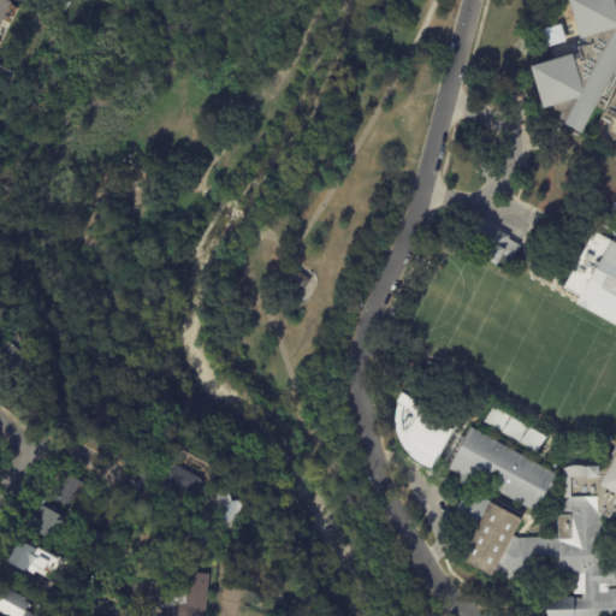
[(11,10),(0,28),(0,0),(4,0),(13,5),(11,10)]
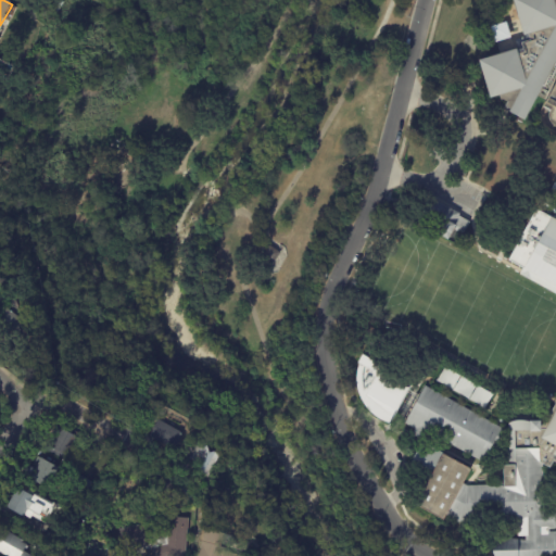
[(555,0),(555,55),(523,118),(508,110),(509,108),(503,105),(506,100),(497,96),(497,93),(489,96),(478,59),(515,47),(512,37),(522,34),(513,0),(555,0)]
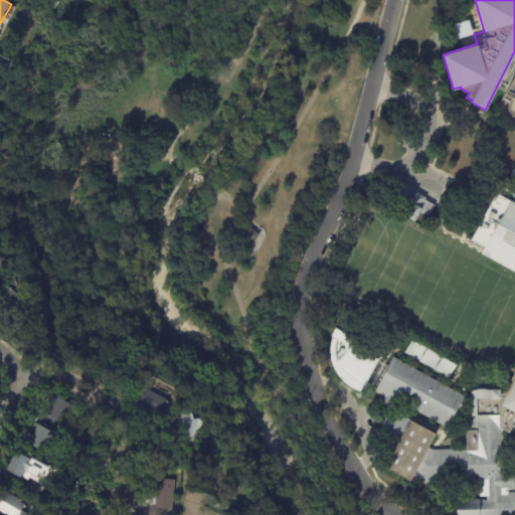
[(514,101),(505,96),(514,76),(514,101)]
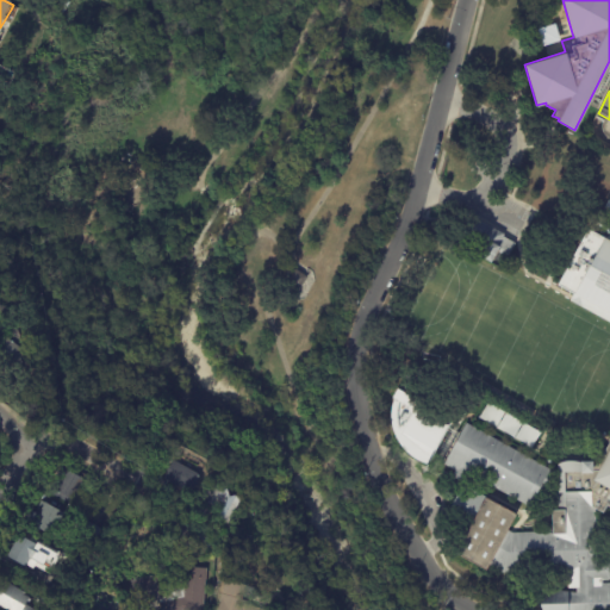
[(598,226),(609,203),(609,226),(608,231),(598,226)]
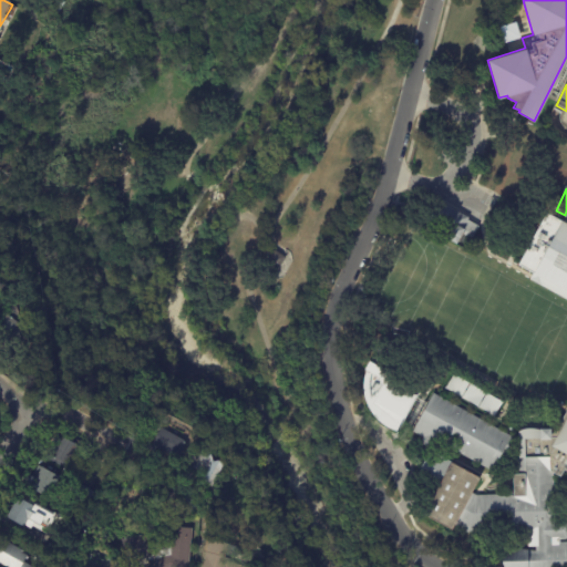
[(481,227),(473,240),(465,236),(460,247),(449,240),(451,236),(424,220),(435,199),(471,219),(470,222),(481,227)]
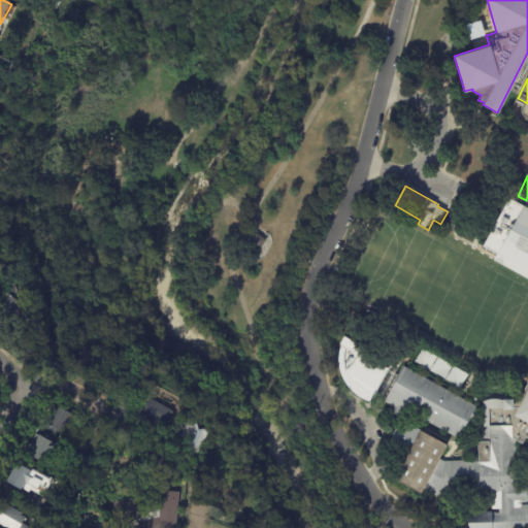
[(527,441),(526,440),(522,447),(515,442),(515,470),(527,470),(527,502),(526,504),(521,504),(521,507),(527,506),(527,527),(469,527),(468,513),(498,516),(498,512),(491,512),(491,496),(434,498),(425,493),(422,498),(395,483),(408,459),(386,447),(400,420),(423,432),(423,433),(451,449),(443,463),(481,463),(480,444),(485,443),(485,436),(470,429),(465,438),(462,437),(461,440),(410,414),(405,422),(391,414),(394,409),(383,403),(402,368),(480,411),(471,425),(482,430),(482,404),(517,403),(527,382),(527,380),(526,380),(527,375),(527,281),(493,262),(496,257),(483,250),(509,201),(524,208),(526,206),(527,207),(527,441)]
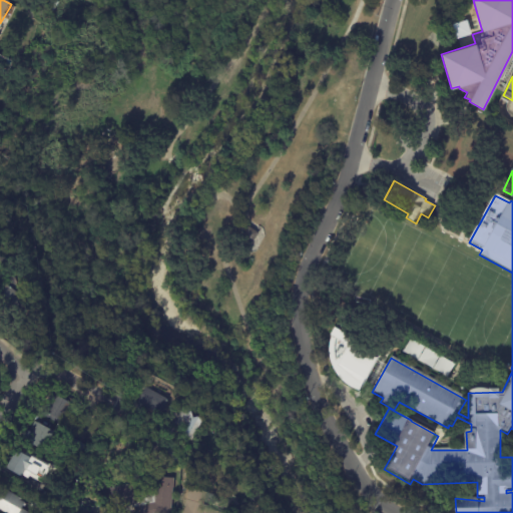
[(17,290),(25,296),(13,313),(0,303),(0,292),(7,283),(17,290)]
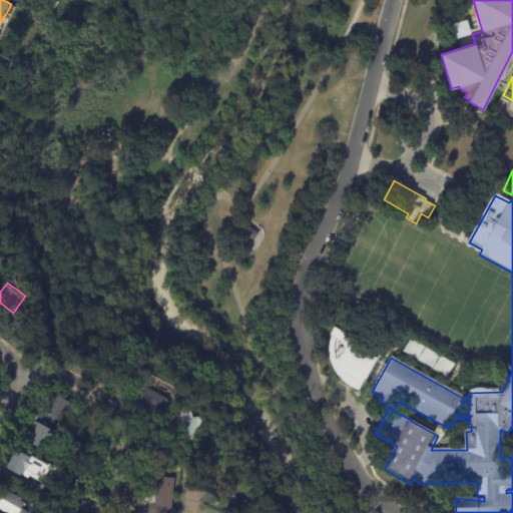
[(362,395),(354,392),(346,386),(340,379),(336,370),(333,361),(332,352),(333,343),(334,338),(337,332),(383,357),(362,395)]
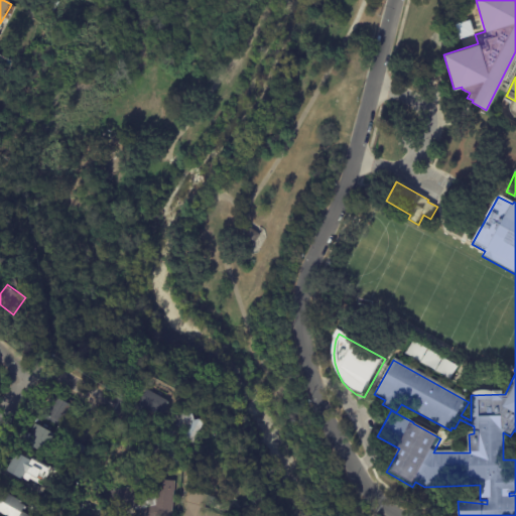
[(457,366),(411,341),(404,354),(449,379),(457,366)]
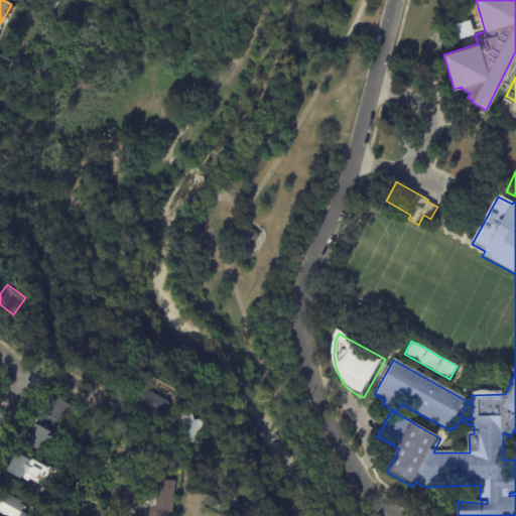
[(161,344),(169,349),(160,363),(152,358),(161,344)]
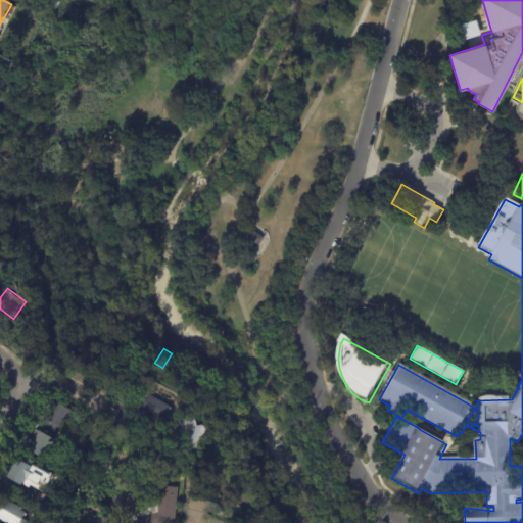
[(152,387),(147,395),(137,390),(143,378),(153,384),(152,387)]
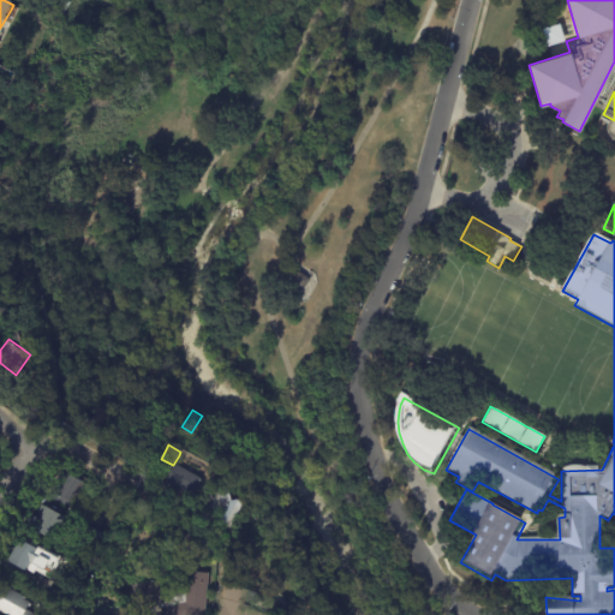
[(179,465),(203,478),(193,497),(166,482),(174,466),(173,465),(175,463),(179,465)]
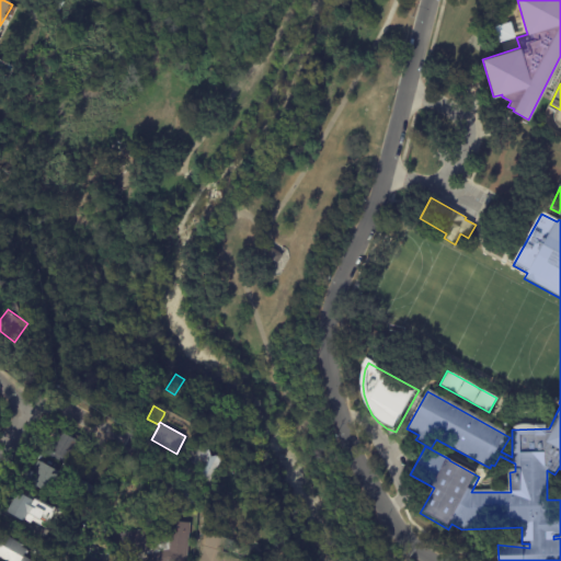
[(52,446),(60,430),(71,435),(72,433),(88,441),(80,453),(76,450),(67,465),(47,454),(52,446)]
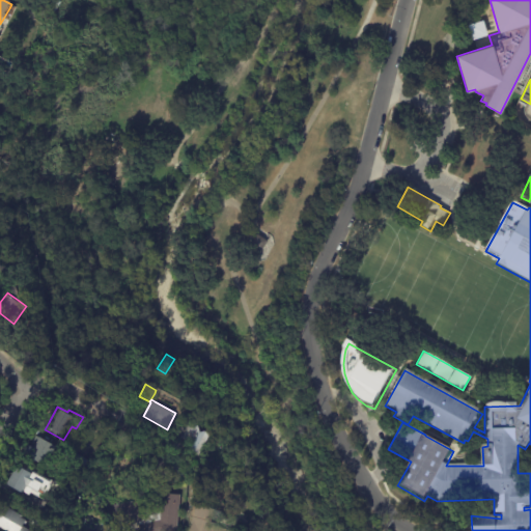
[(213,434),(200,455),(191,450),(194,445),(179,437),(188,423),(193,421),(200,425),(201,431),(206,430),(213,434)]
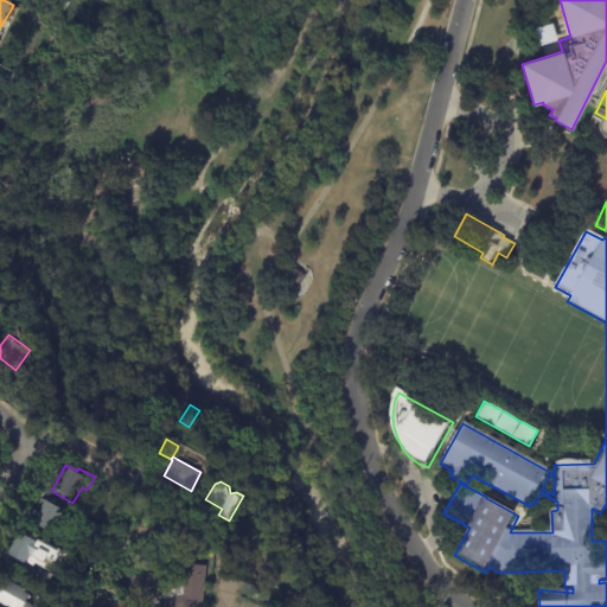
[(63,513),(53,532),(27,519),(33,509),(40,512),(46,500),(65,510),(63,513)]
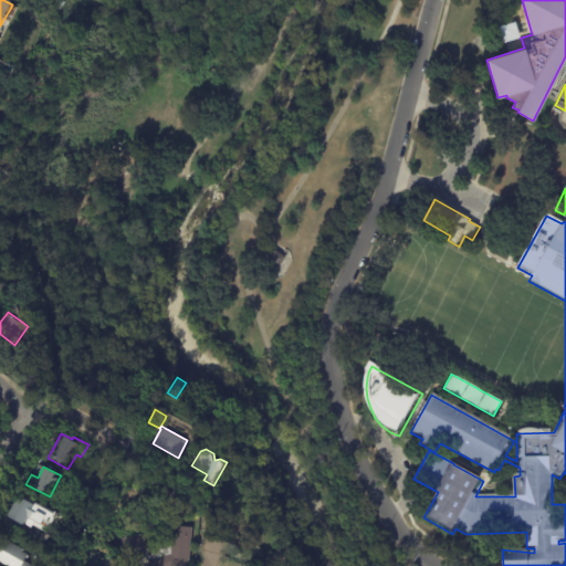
[(80,488),(82,483),(95,490),(90,501),(76,495),(80,488)]
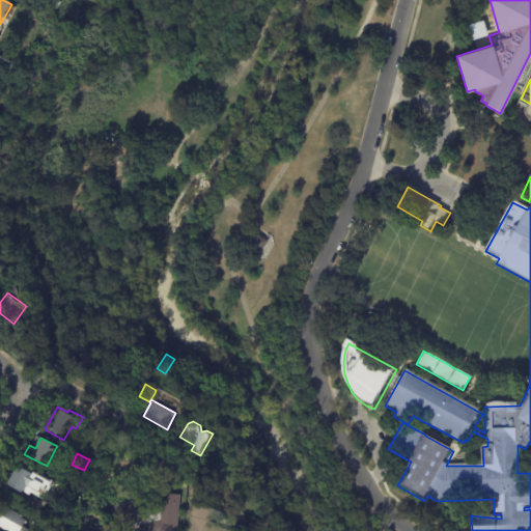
[(155,475),(172,470),(175,465),(183,468),(186,479),(172,483),(173,486),(158,491),(155,475)]
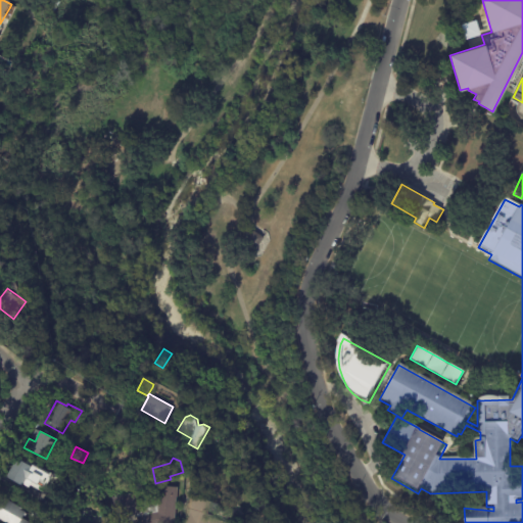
[(45,489),(43,493),(31,486),(30,489),(22,485),(22,486),(7,478),(16,460),(26,465),(27,462),(52,476),(45,489)]
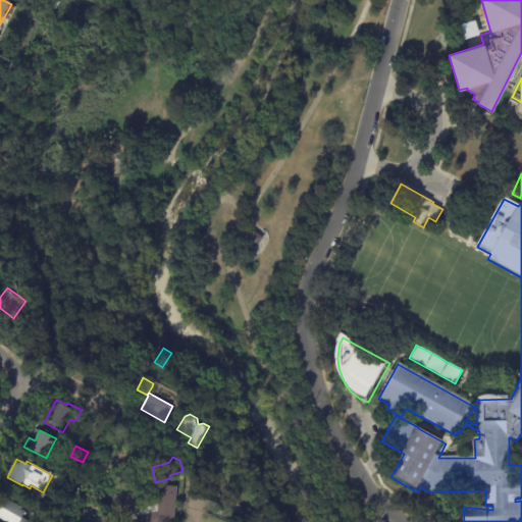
[(137,521),(136,515),(118,519),(113,497),(137,491),(148,505),(156,503),(157,484),(178,487),(174,521),(137,521)]
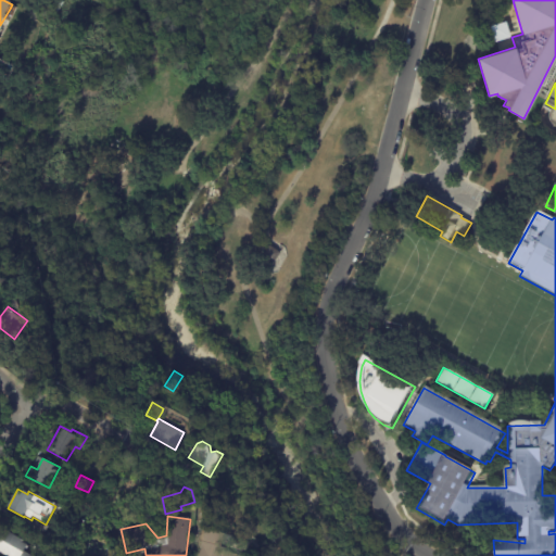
[(46,535),(53,523),(65,531),(58,543),(46,535)]
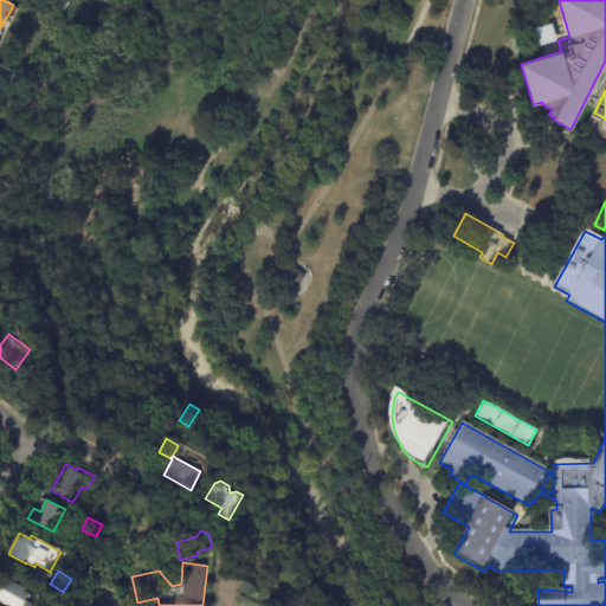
[(31,595),(30,599),(28,598),(26,600),(36,605),(7,605),(0,601),(0,574),(26,588),(25,591),(31,594),(30,594),(31,595)]
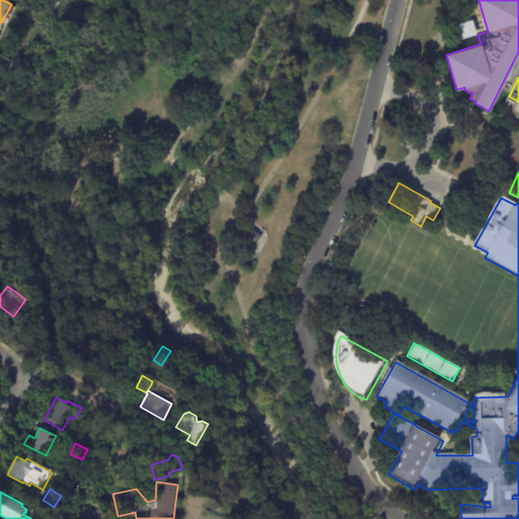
[(55,508),(60,499),(69,504),(64,513),(55,508)]
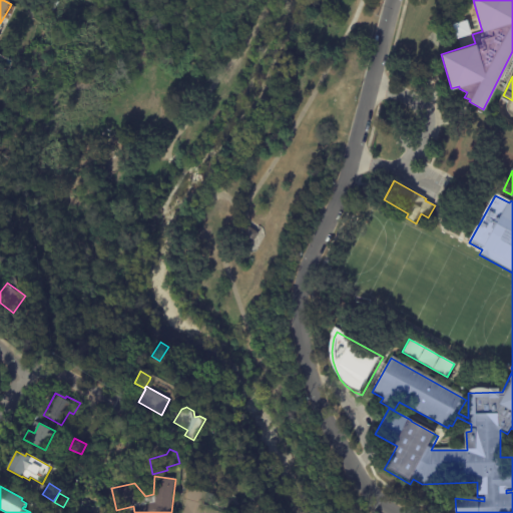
[(231,503),(228,499),(233,495),(238,500),(232,505),(231,503)]
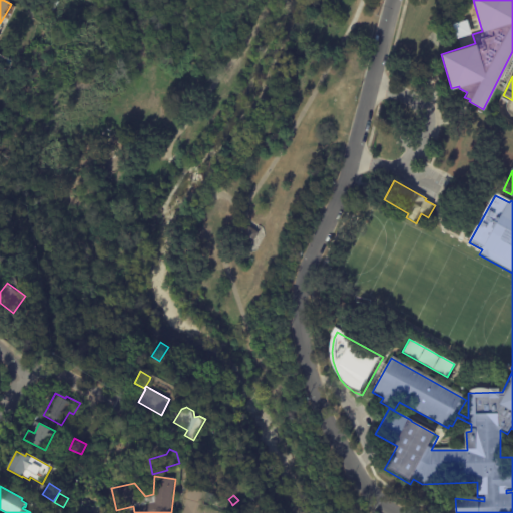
[(42,512),(29,506),(35,496),(47,503),(42,512)]
